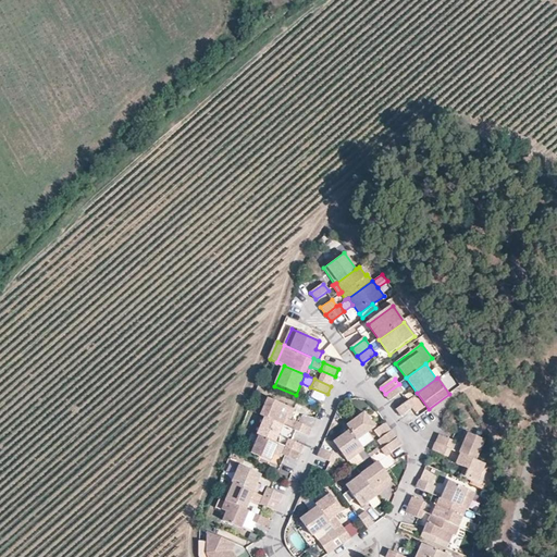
[(385,394),(391,401),(405,392),(399,384),(385,394)]
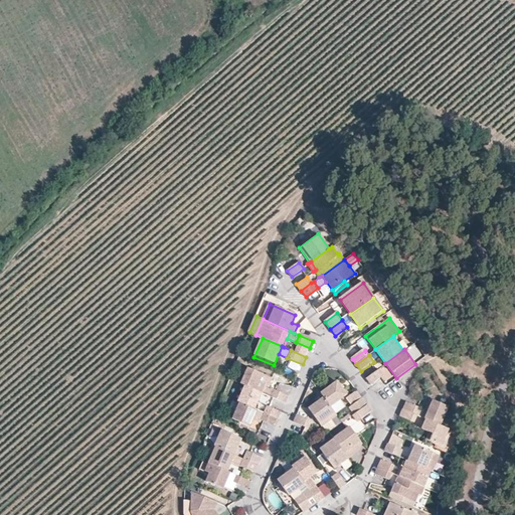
[(288,368),(297,372),(299,365),(291,361),(288,368)]
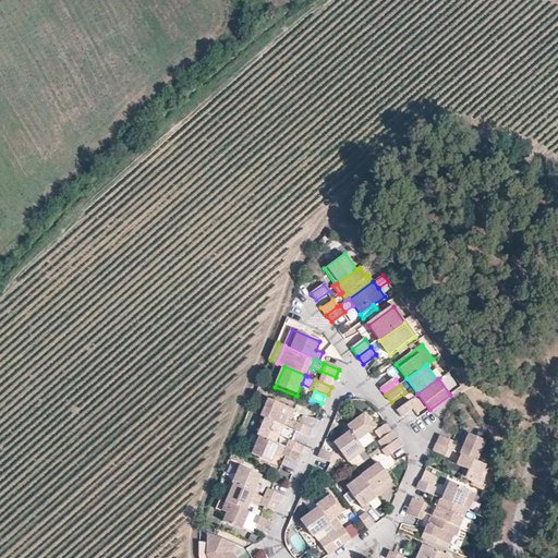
[(268,400),(261,417),(266,420),(283,427),(287,419),(291,409),(268,400)]
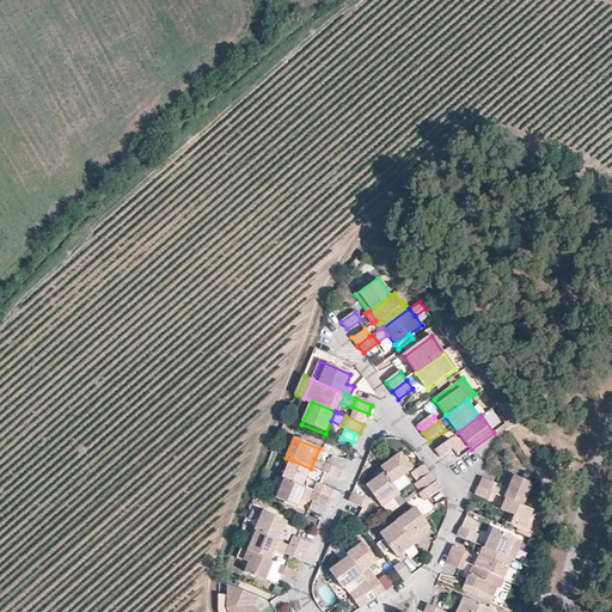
[(435,450),(442,459),(458,447),(451,439),(435,450)]
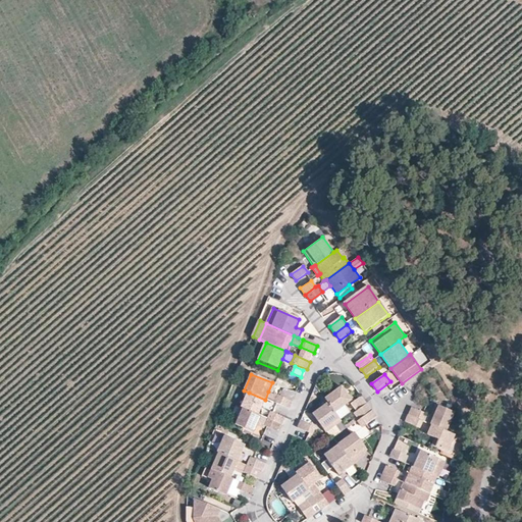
[(327,404),(334,414),(351,402),(342,389),(325,401),(327,404)]
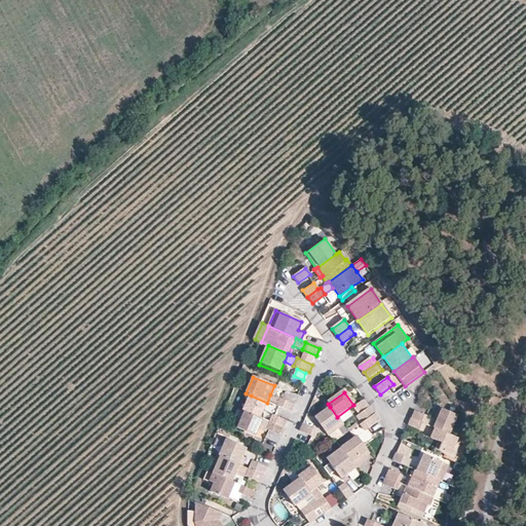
[(274,396),(270,395),(267,403),(268,403),(276,407),(280,399),(274,396)]
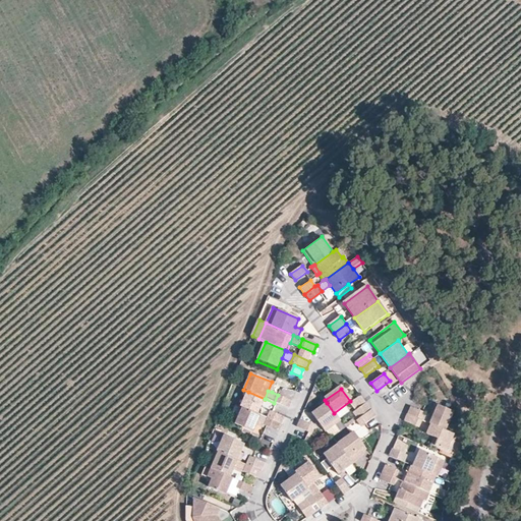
[(248,392),(241,408),(242,408),(258,415),(266,399),(265,399),(248,392)]
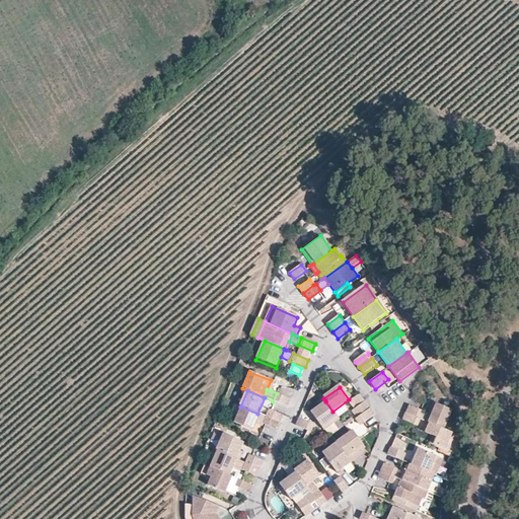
[(287,408),(291,399),(277,393),(273,401),(287,408)]
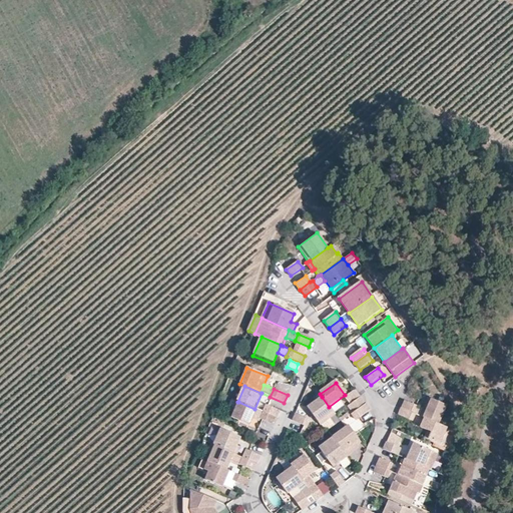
[(350,405),(361,397),(355,390),(345,397),(350,405)]
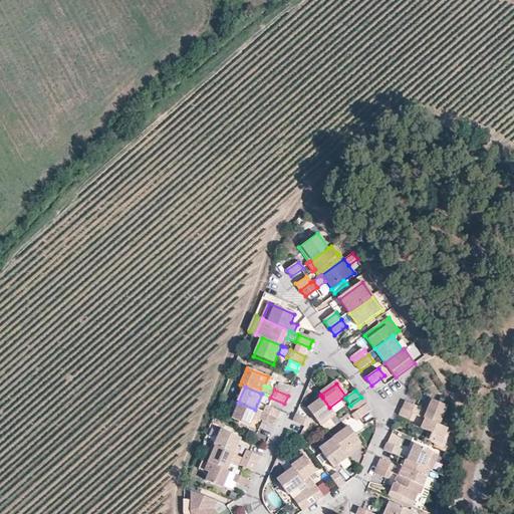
[(326,423),(335,417),(329,408),(322,398),(307,409),(318,424),(324,420),(326,423)]
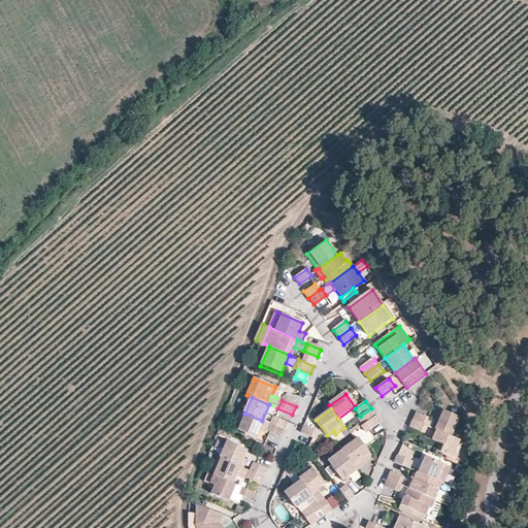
[(349,432),(351,435),(363,426),(376,416),(371,408),(360,417),(357,419),(361,423),(349,432)]
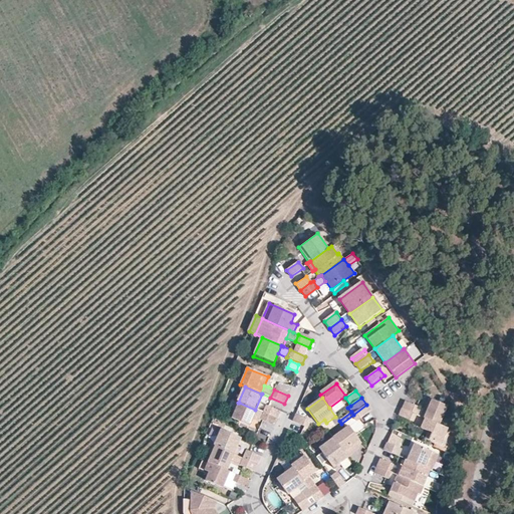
[(426,421),(441,427),(449,409),(430,401),(426,412),(429,413),(426,421)]
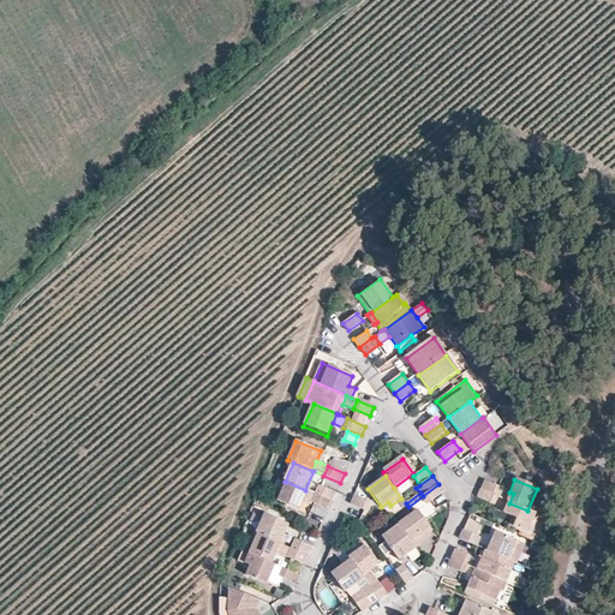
[(482,489),(500,496),(503,488),(485,481),(482,489)]
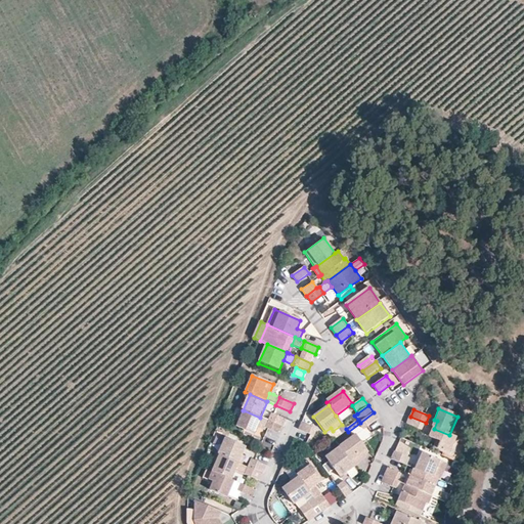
[(260,418),(244,410),(236,428),(254,435),(257,428),(261,419),(260,418)]
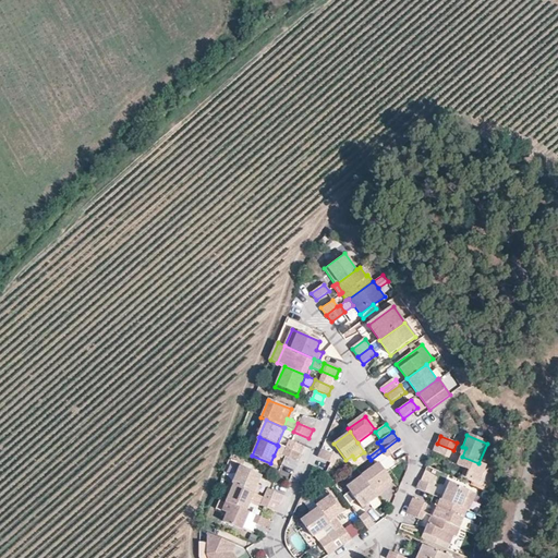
[(398,439),(384,450),(388,457),(403,446),(398,439)]
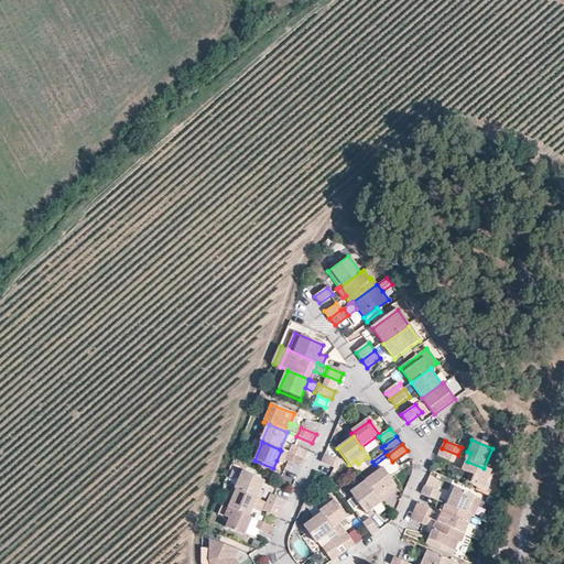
[(304,461),(308,452),(293,445),(290,454),(302,459),(304,461)]
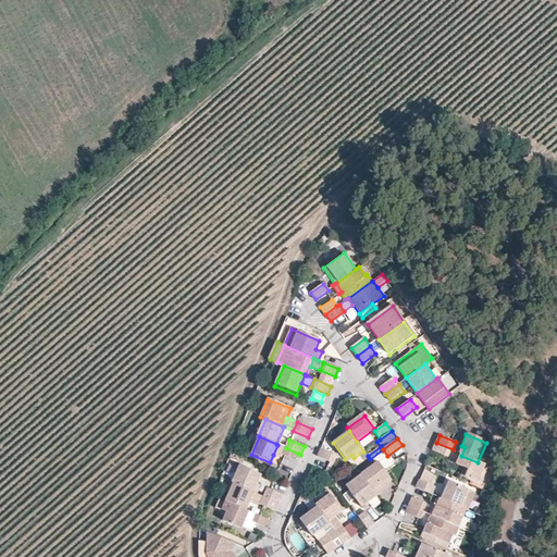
[(436,443),(433,452),(448,458),(453,449),(436,443)]
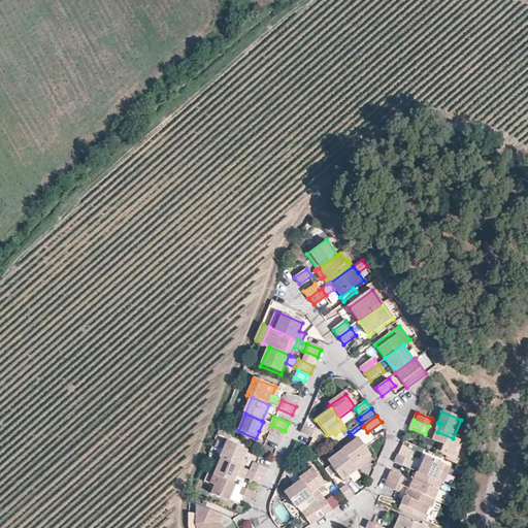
[(263,422),(259,431),(267,434),(268,432),(271,425),(263,422)]
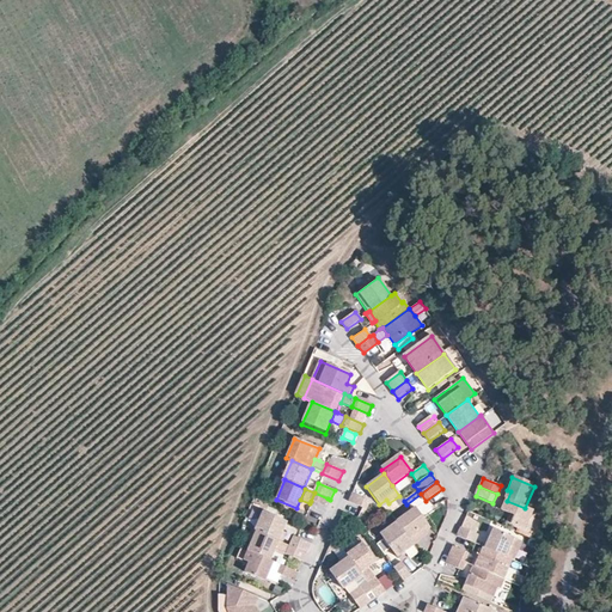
[(325,507),(328,499),(314,493),(311,501),(325,507)]
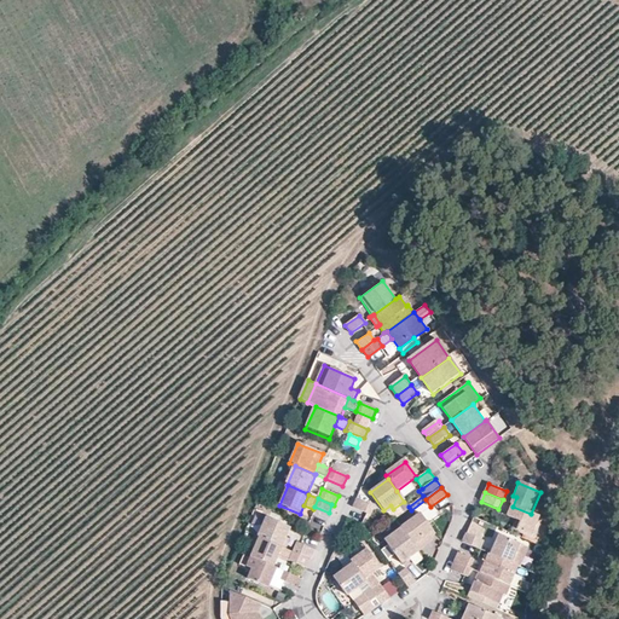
[(357,499),(353,508),(371,515),(375,507),(357,499)]
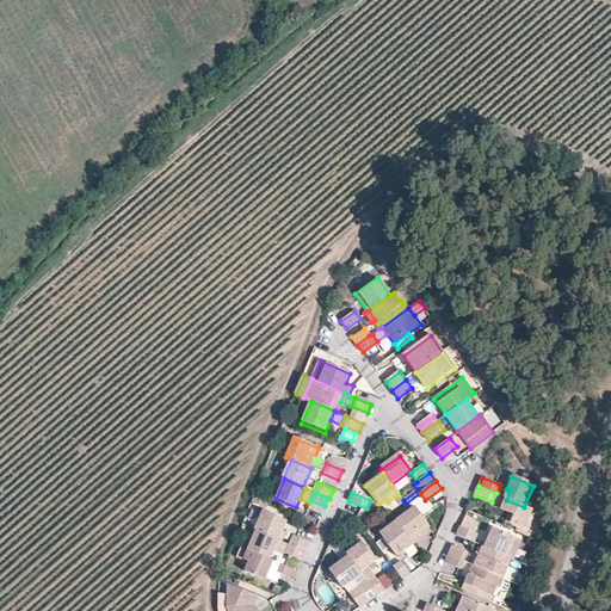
[(525,531),(532,511),(524,507),(506,500),(501,511),(511,514),(514,517),(511,525),(525,531)]
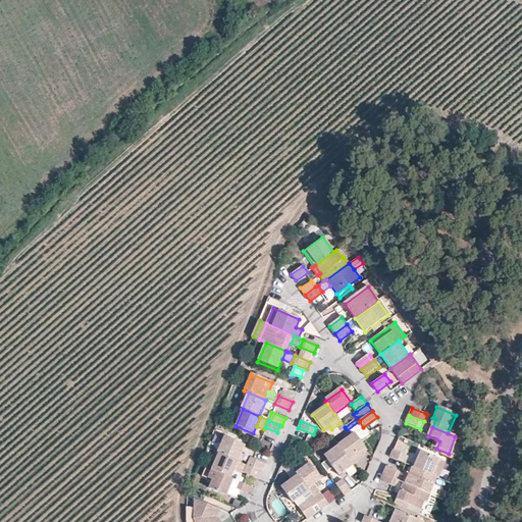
[(356,430),(340,442),(353,462),(364,453),(368,447),(356,430)]
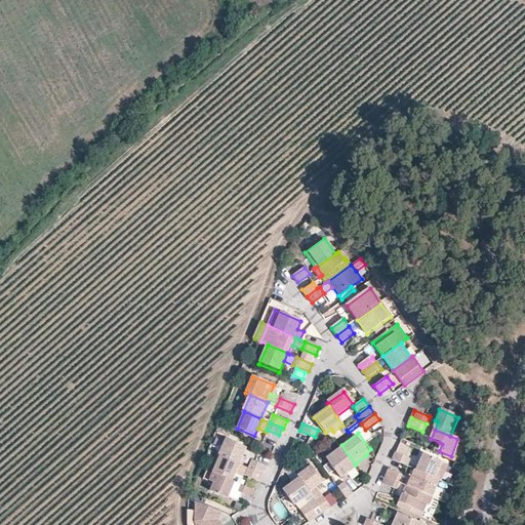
[(226,441),(218,456),(219,457),(239,466),(246,449),(226,441)]
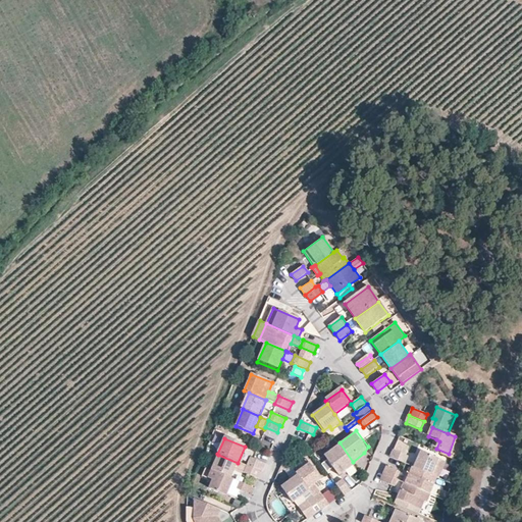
[(353,462),(340,442),(325,453),(340,473),(354,463),(353,462)]
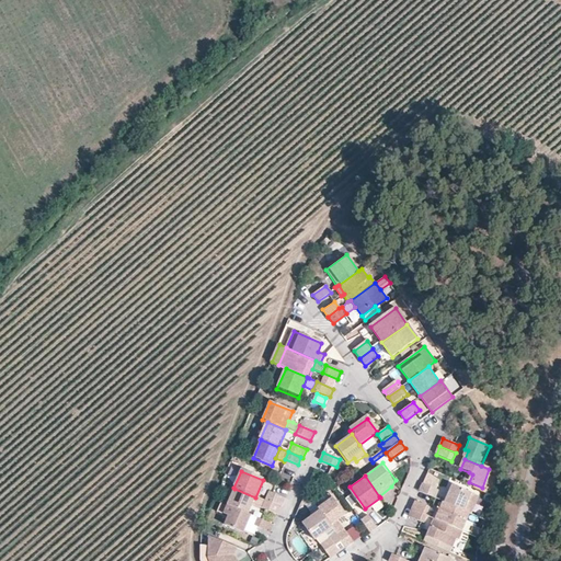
[(438,490),(423,483),(420,491),(435,497),(438,490)]
